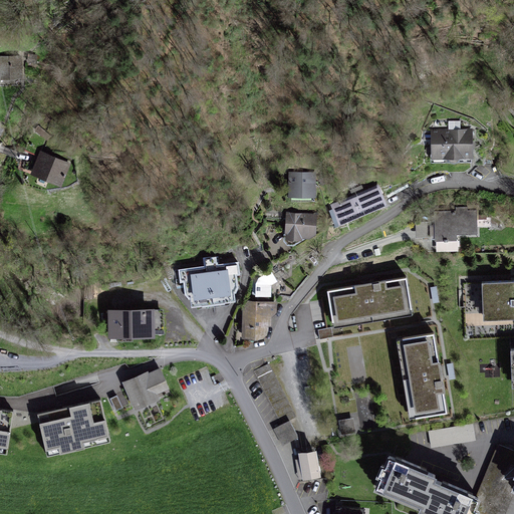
[(25,57),(0,55),(0,80),(24,81),(25,57)]
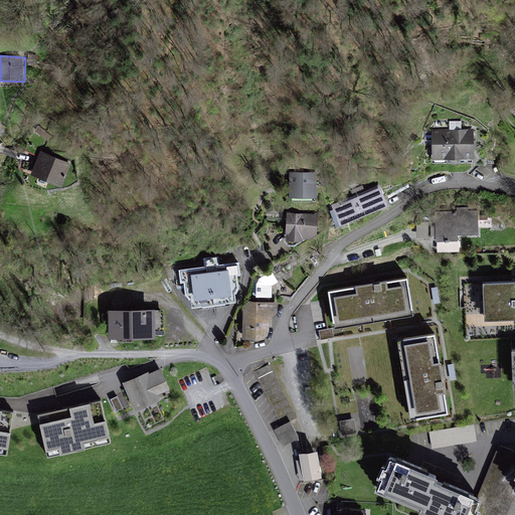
[(474,130),(432,130),(432,164),(473,164),(473,160),(474,160),(474,130)]
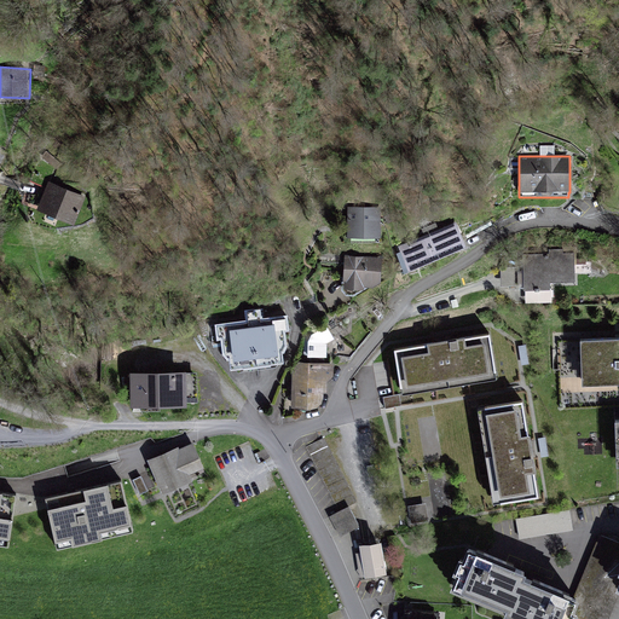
[(85,198),(48,184),(36,210),(74,226),(85,198)]
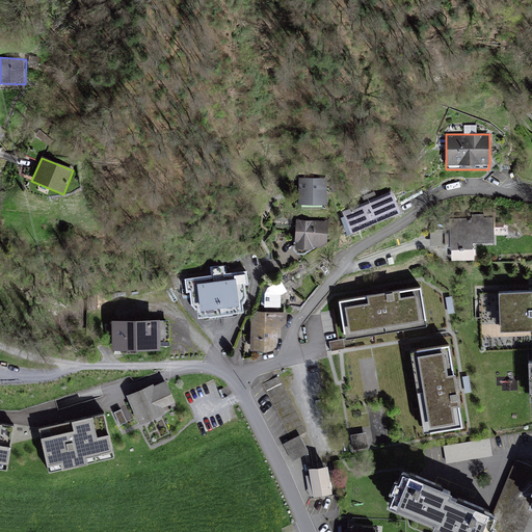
[(327,178),(298,178),(298,206),(327,206),(327,178)]
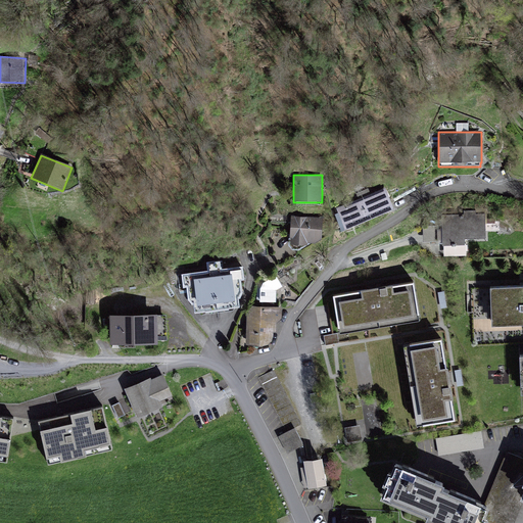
[(394,210),(386,189),(371,194),(369,189),(355,194),(359,199),(336,209),(345,232),(394,210)]
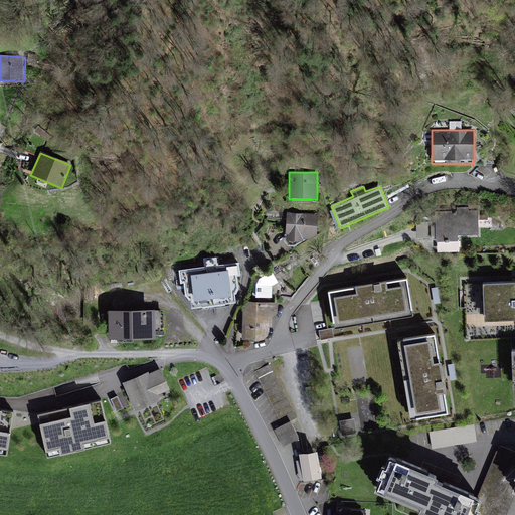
[(478,235),(478,211),(468,211),(467,208),(457,208),(457,212),(435,211),(436,242),(458,241),(458,236),(478,235)]
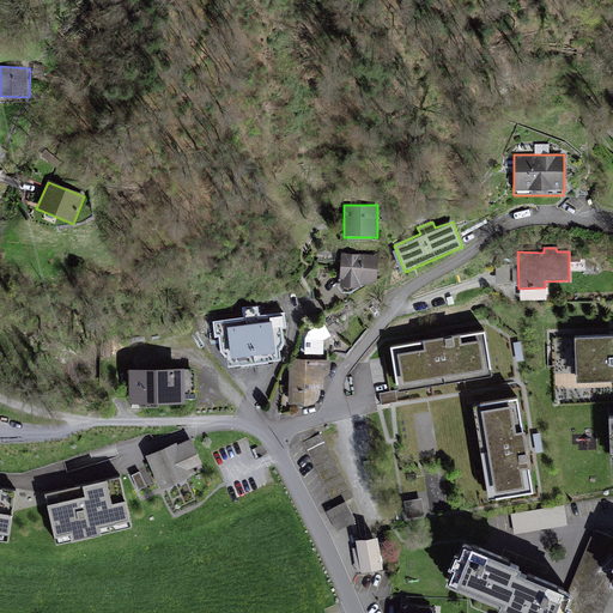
[(378,281),(378,255),(341,254),(339,289),(360,289),(360,286),(369,286),(378,281)]
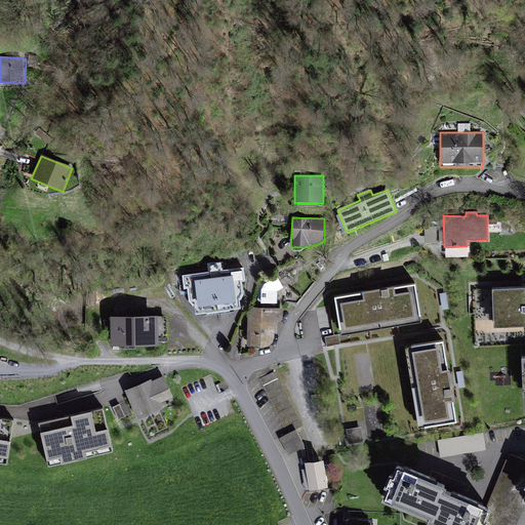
[(209,274),(183,277),(185,291),(189,290),(190,303),(196,308),(196,314),(237,309),(240,305),(239,298),(242,294),(240,280),(246,279),(244,269),(223,271),(221,265),(208,266),(209,274)]
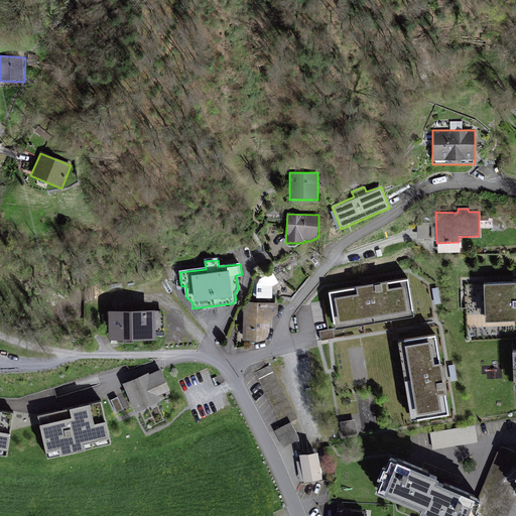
[(272,287),(278,283),(272,273),(259,280),(257,286),(257,298),(272,298),(272,287)]
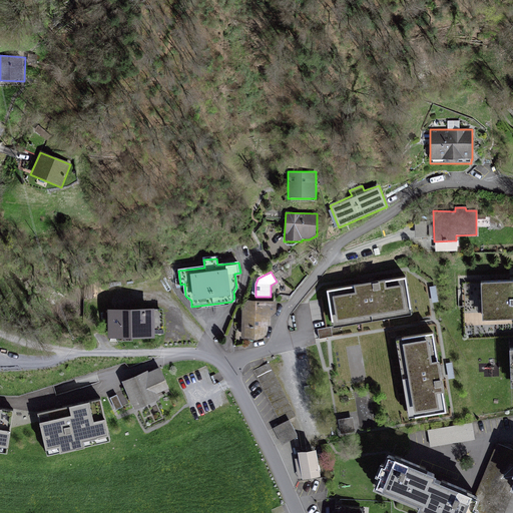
[(406,279),(327,292),(333,329),(412,317),(406,279)]
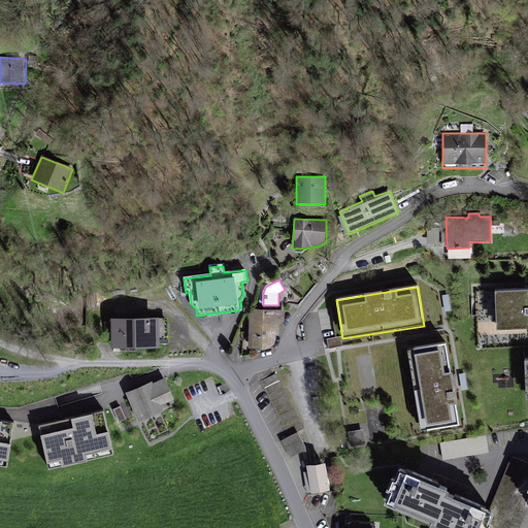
[(527,292),(477,295),(480,350),(527,347),(527,292)]
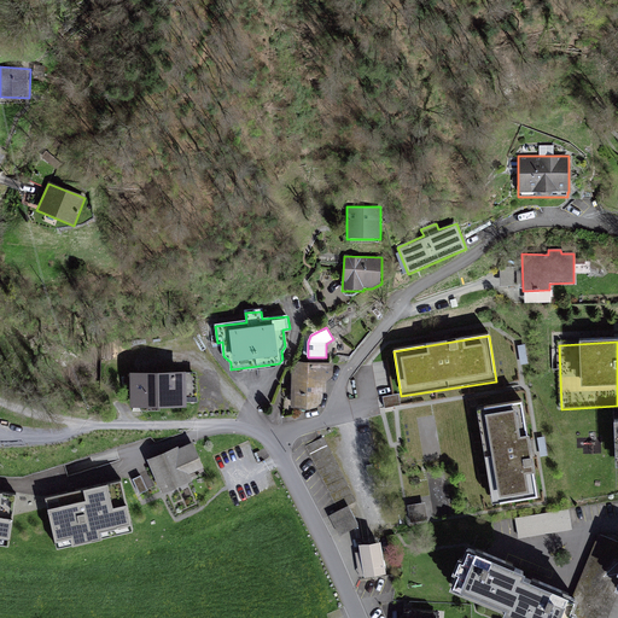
[(293,363),(291,409),(312,410),(316,409),(320,406),(322,401),(324,394),(326,394),(327,384),(333,378),(333,363),(293,363)]
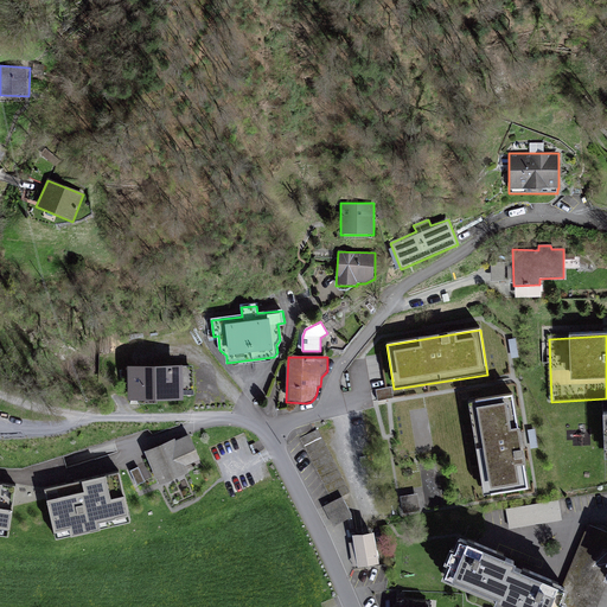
[(193,366),(128,368),(128,401),(183,401),(183,395),(193,395),(193,366)]
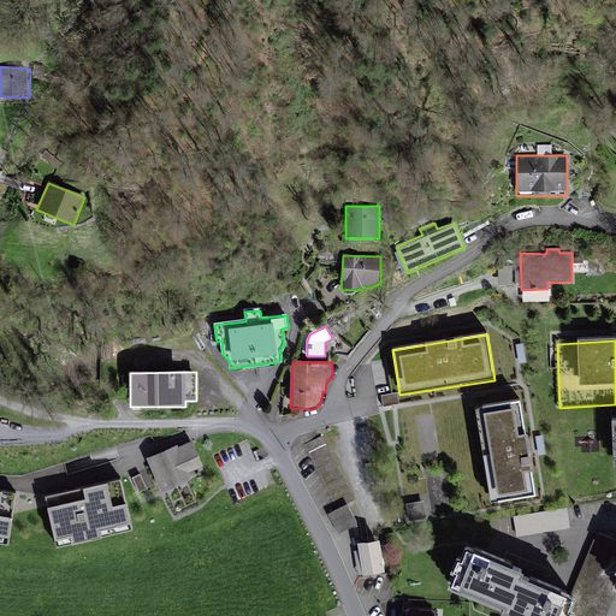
[(397,394),(381,396),(383,407),(400,403),(397,394)]
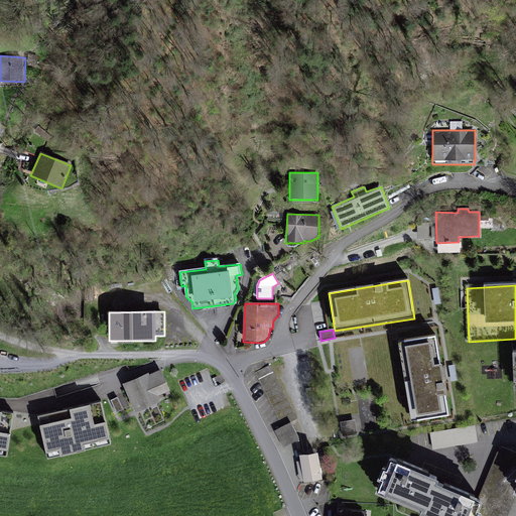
[(435,338),(398,344),(411,423),(448,416),(435,338)]
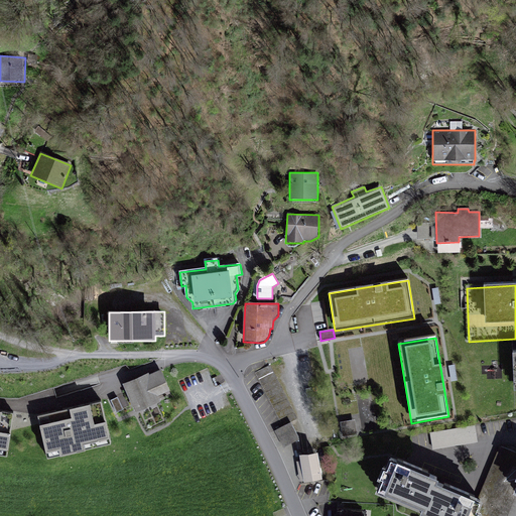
[(296,418),(268,366),(254,373),(282,426),(290,421),(296,418)]
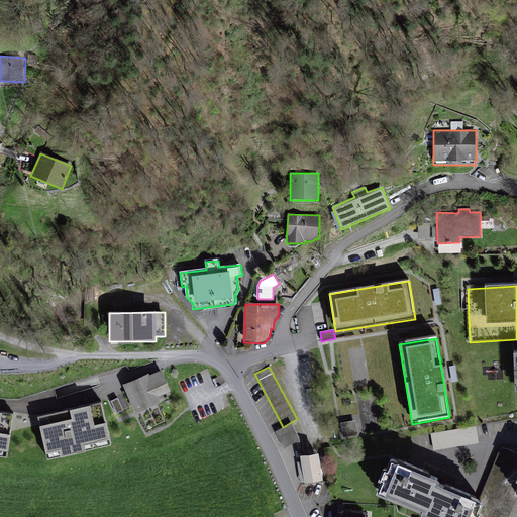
[(148,375),(122,386),(135,415),(162,403),(160,398),(171,392),(162,372),(149,376),(148,375)]
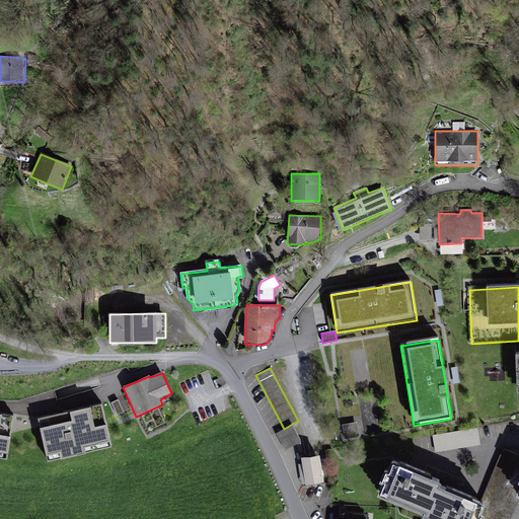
[(119,400),(112,402),(117,415),(124,413),(119,400)]
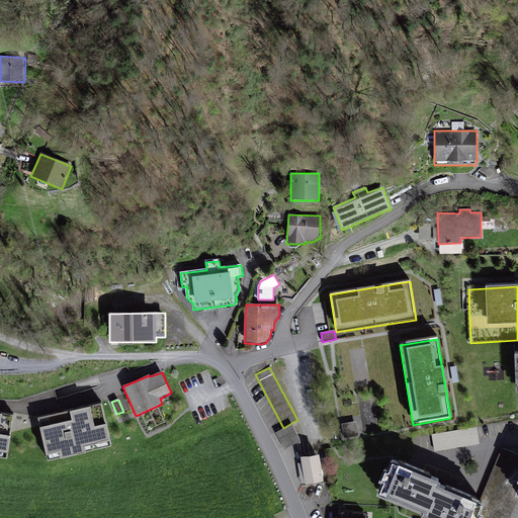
[(102,404),(37,419),(48,463),(111,447),(102,404)]
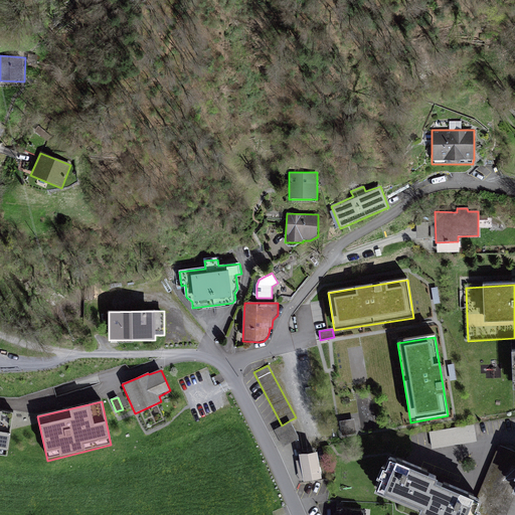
[(13,412),(0,410),(0,456),(7,458),(13,412)]
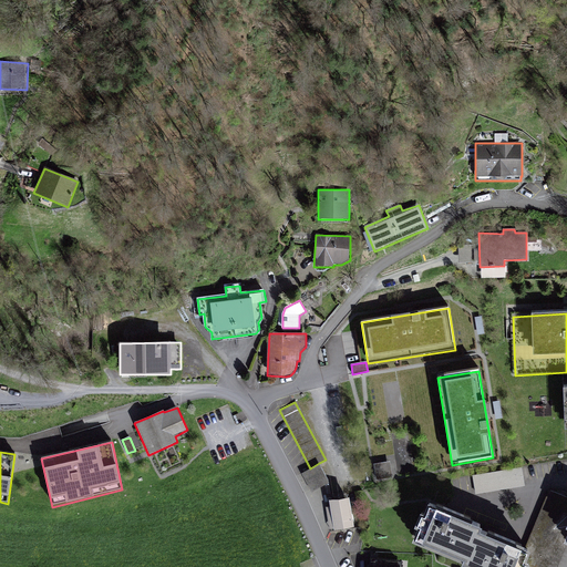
[(390,462),(373,464),(377,481),(393,477),(390,462)]
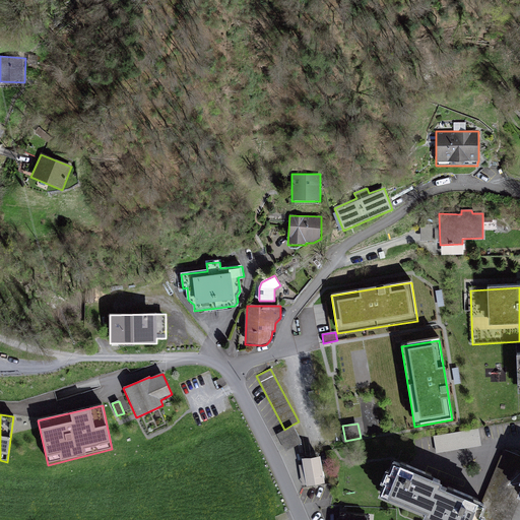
[(285,452),(303,443),(293,425),(284,430),(275,435),(285,452)]
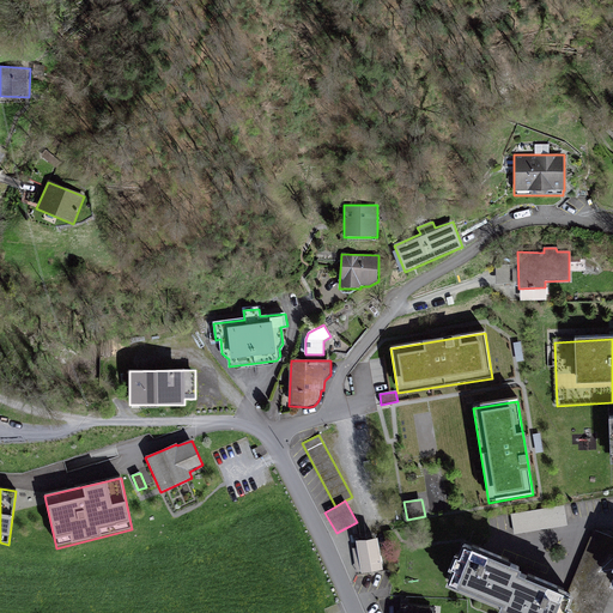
[(565,507),(510,515),(513,533),(568,525),(565,507)]
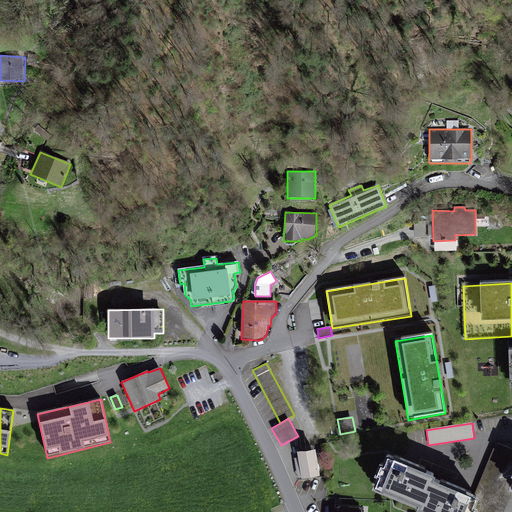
[(511,448),(497,443),(475,495),(476,495),(472,505),(475,506),(472,511),(501,511),(511,486),(511,448)]
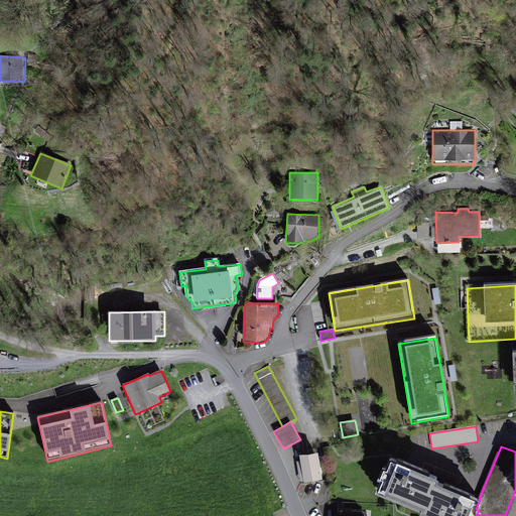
[(299,481),(320,478),(317,458),(297,461),(299,481)]
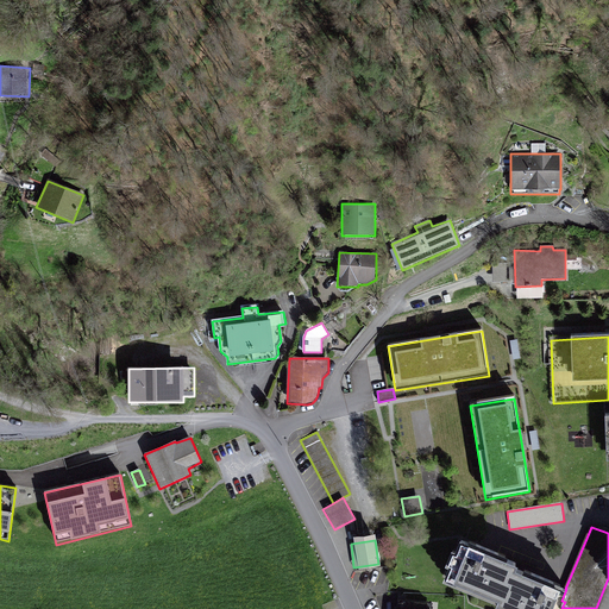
[(501,596),(513,567),(515,563),(497,556),(498,552),(476,542),(475,546),(462,540),(457,551),(453,550),(447,562),(452,563),(447,575),(462,579),(460,582),(488,594),(489,591),(501,596)]
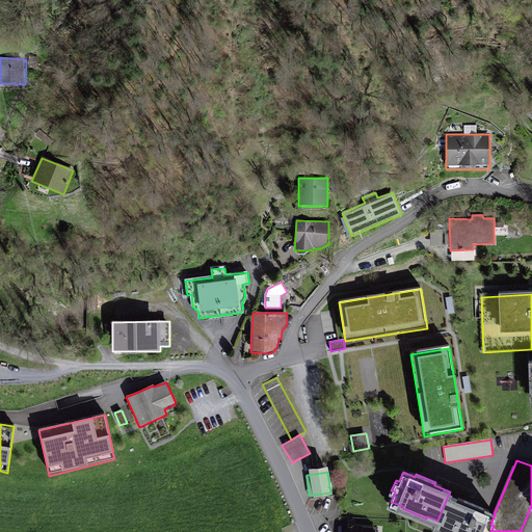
[(448,496),(437,521),(435,525),(446,530),(445,531),(447,531),(490,531),(494,526),(490,525),(495,514),(494,514),(483,510),(484,508),(463,500),(462,502),(448,496)]
